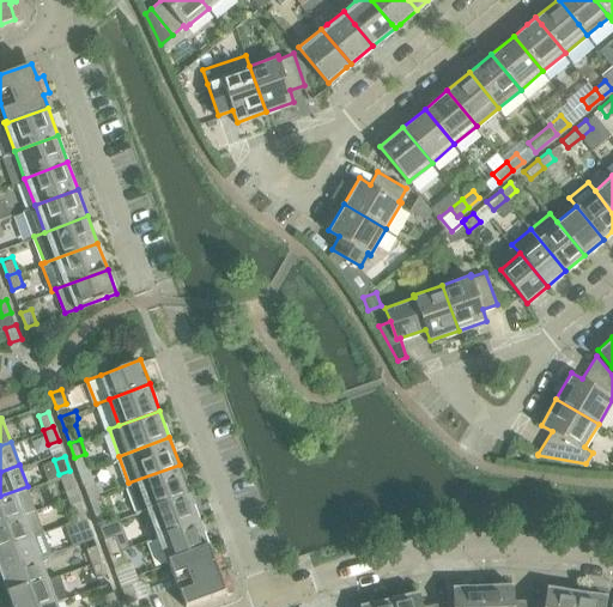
[(138,510),(149,507),(189,491),(180,465),(128,483),(138,510)]
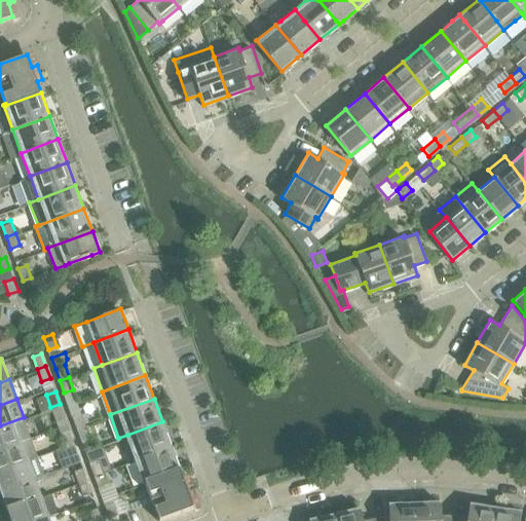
[(67,422),(60,404),(50,407),(58,425),(67,422)]
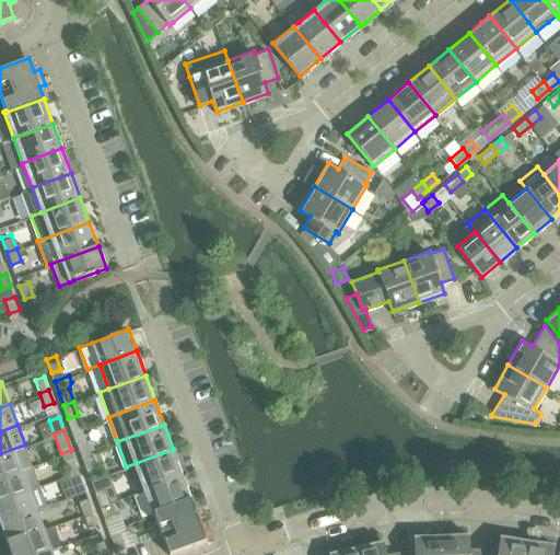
[(92,451),(86,438),(77,441),(82,454),(92,451)]
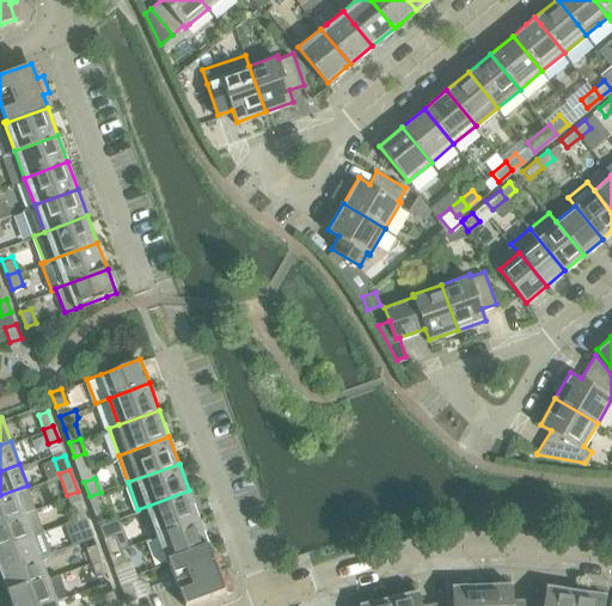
[(0,495),(0,520),(35,507),(28,485),(0,495)]
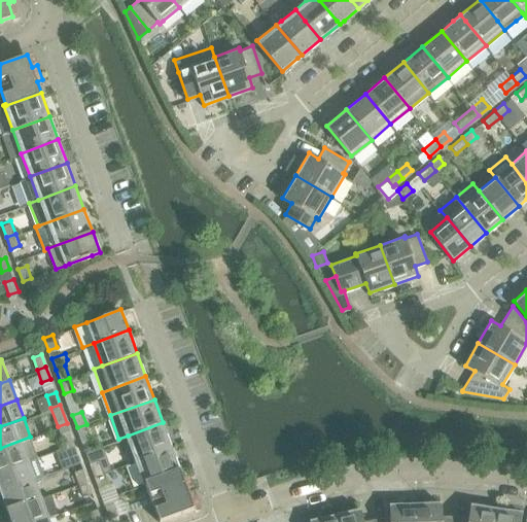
[(128,436),(136,458),(171,446),(163,422),(128,436)]
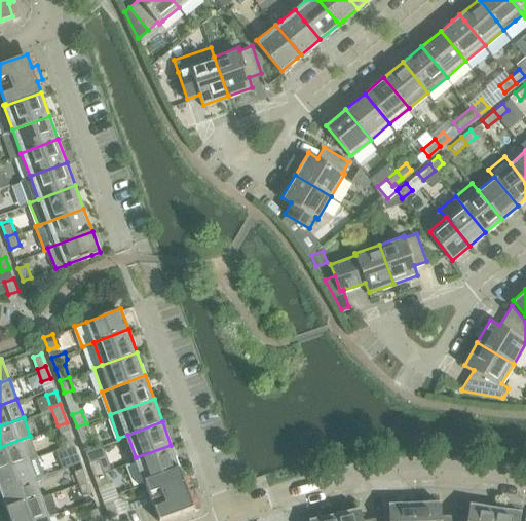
[(90,436),(86,423),(77,426),(81,440),(90,436)]
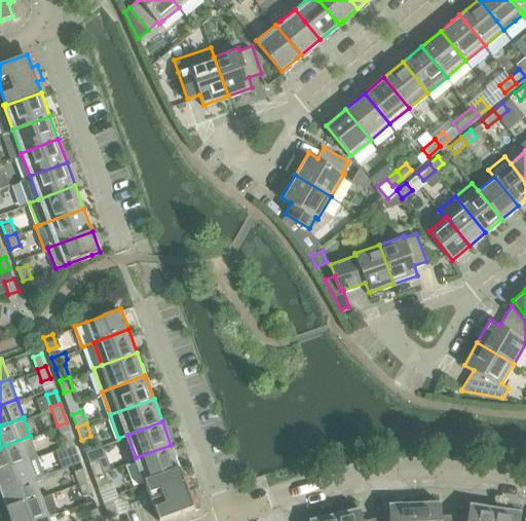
[(60,432),(65,444),(73,441),(69,429),(60,432)]
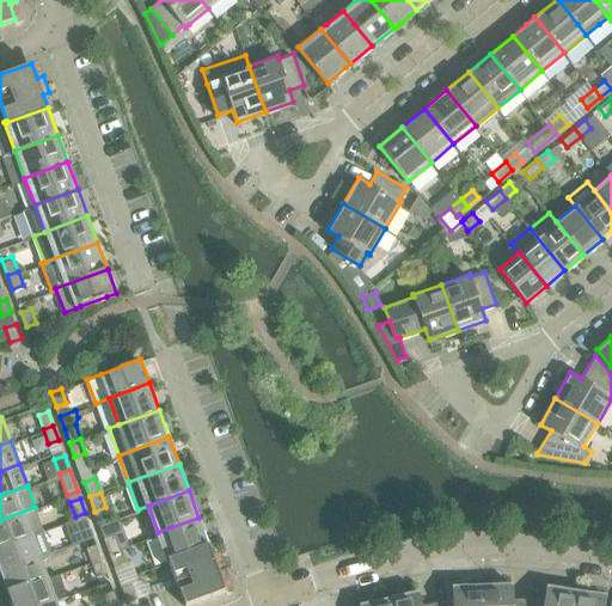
[(0,520),(0,544),(31,533),(32,533),(43,530),(35,507),(0,520)]
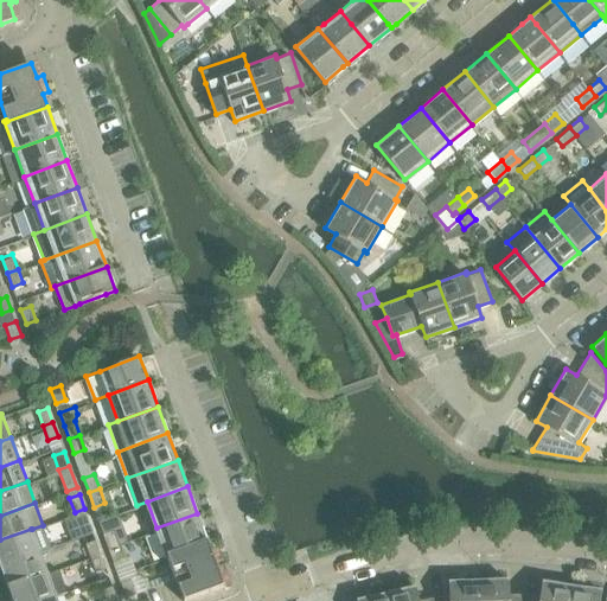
[(90,523),(84,509),(75,512),(80,526),(90,523)]
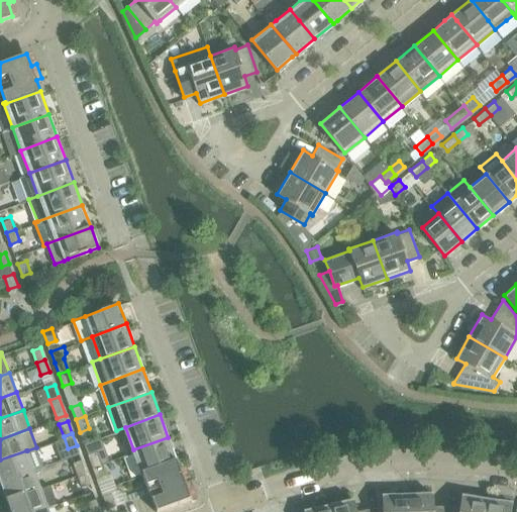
[(144,471),(144,472),(177,459),(168,437),(133,449),(141,472),(144,471)]
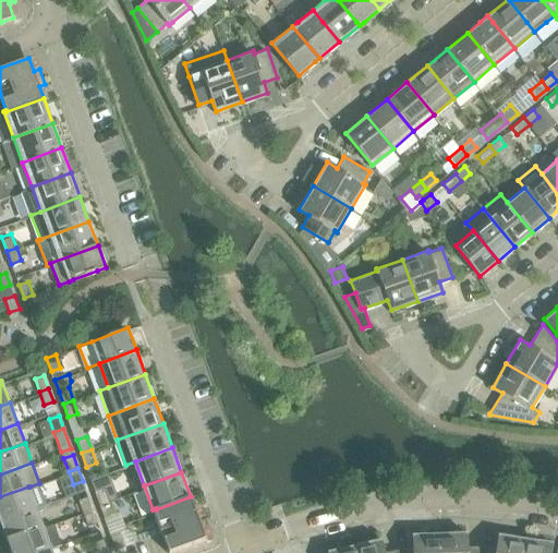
[(95,490),(99,502),(109,499),(105,485),(95,490)]
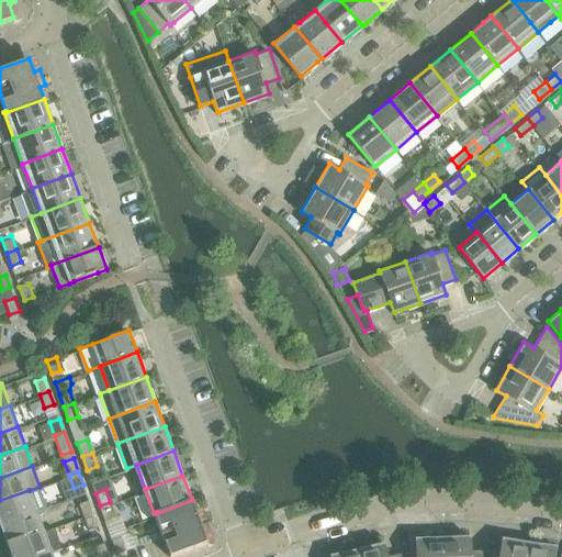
[(0,500),(0,523),(36,510),(30,490),(29,490),(0,500)]
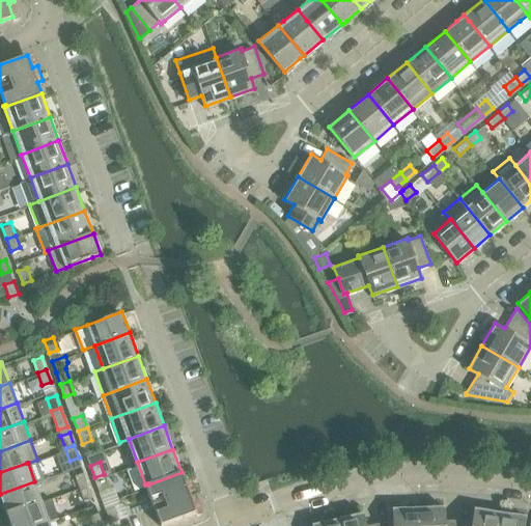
[(75,473),(79,487),(88,482),(83,470),(75,473)]
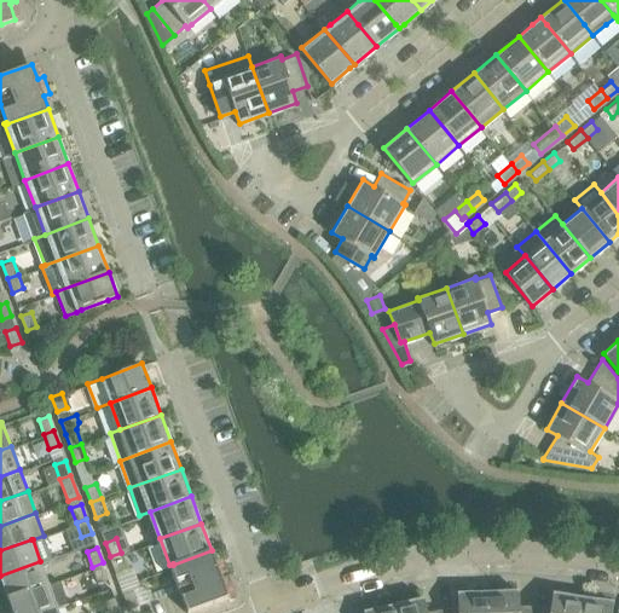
[(179,580),(184,594),(190,609),(227,596),(223,580),(217,566),(212,550),(173,565),(179,580)]
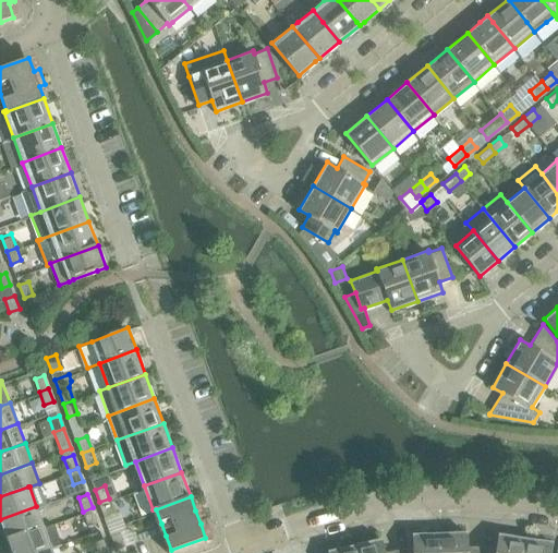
[(114,512),(109,499),(99,502),(104,515),(114,512)]
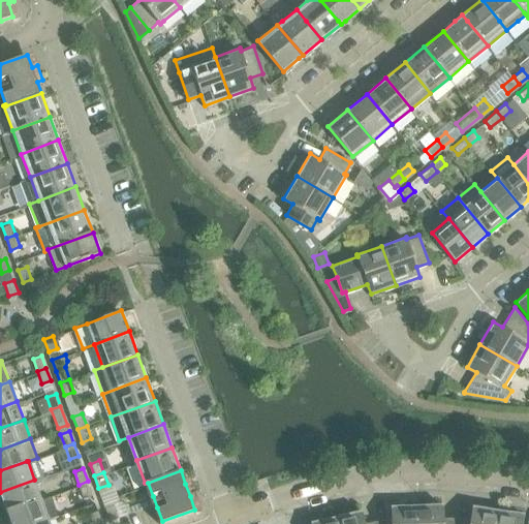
[(0,492),(0,494),(6,511),(41,498),(34,480),(0,492)]
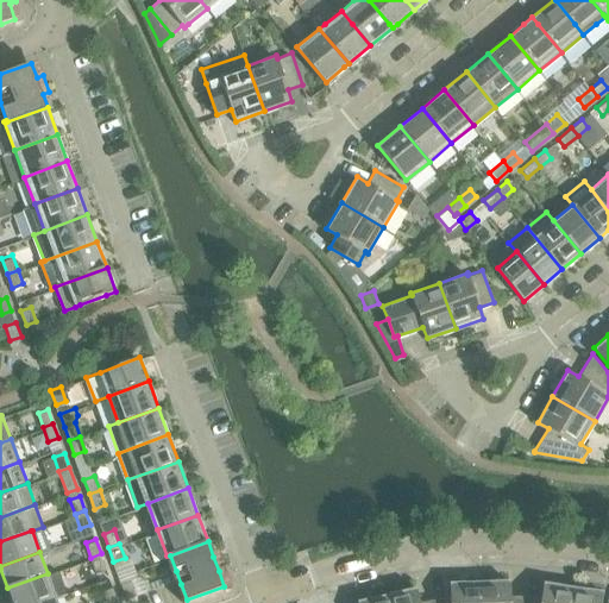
[(106,567),(101,553),(90,558),(95,571),(106,567)]
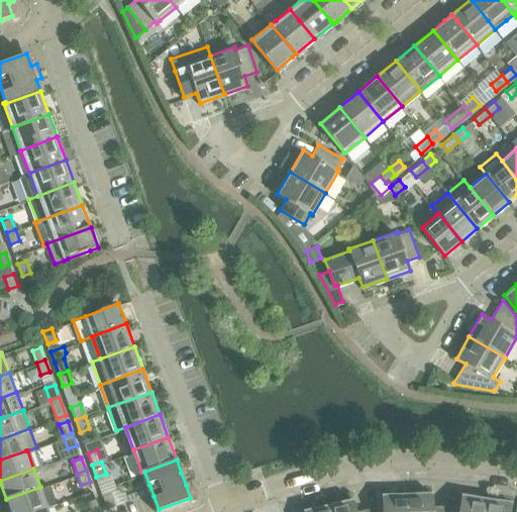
[(6,499),(10,511),(30,511),(47,506),(57,503),(49,484),(40,487),(6,499)]
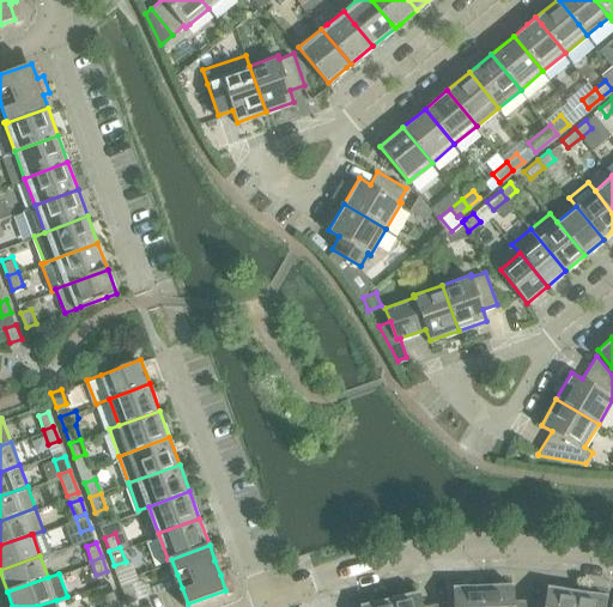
[(127,600),(138,596),(132,582),(122,586),(127,600)]
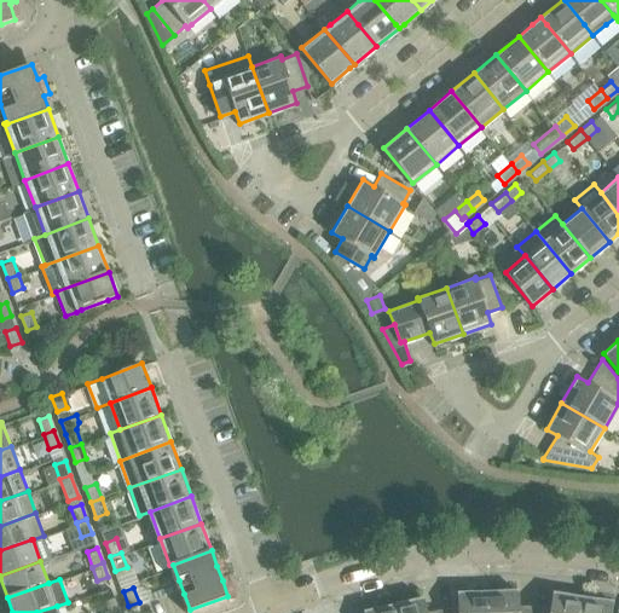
[(533,612),(533,603),(518,603),(518,589),(487,590),(487,612),(533,612)]
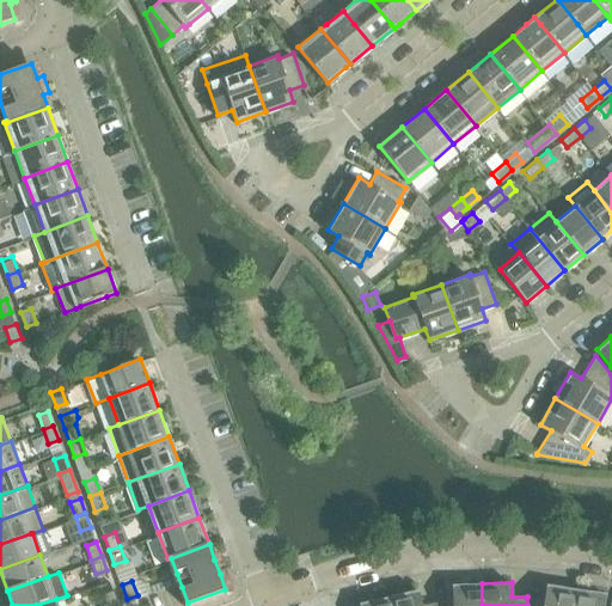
[(452,599),(436,600),(436,605),(482,605),(482,583),(452,585),(452,599)]
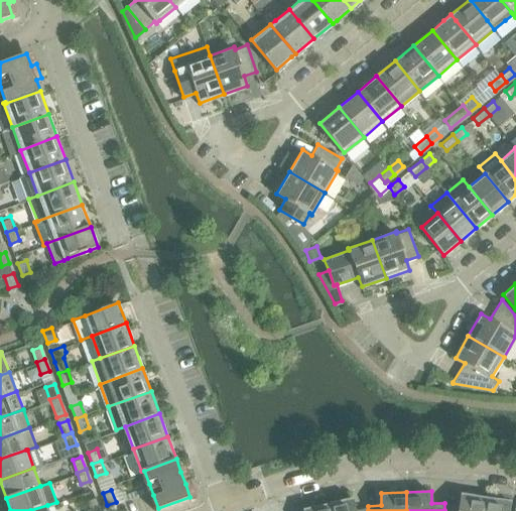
[(483,510),(485,496),(460,492),(459,505),(444,503),(444,510),(483,510)]
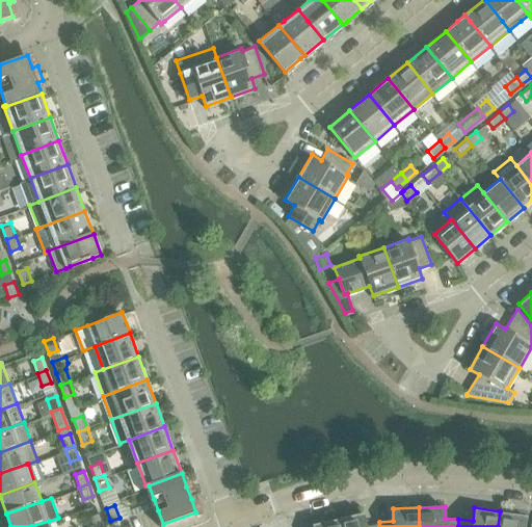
[(94,526),(95,526),(103,524),(99,511),(89,515),(94,526)]
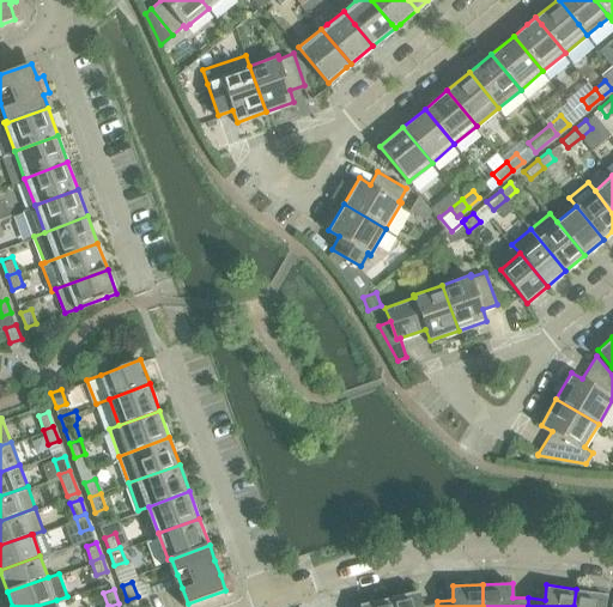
[(605,606),(607,594),(576,589),(574,606),(605,606)]
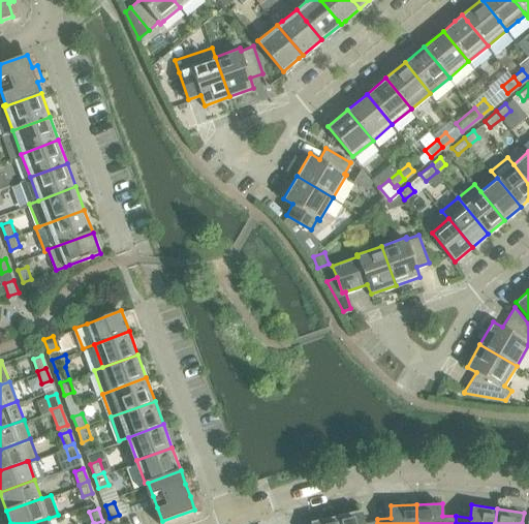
[(361,510),(336,515),(337,523),(377,523),(377,519),(364,522),(361,510)]
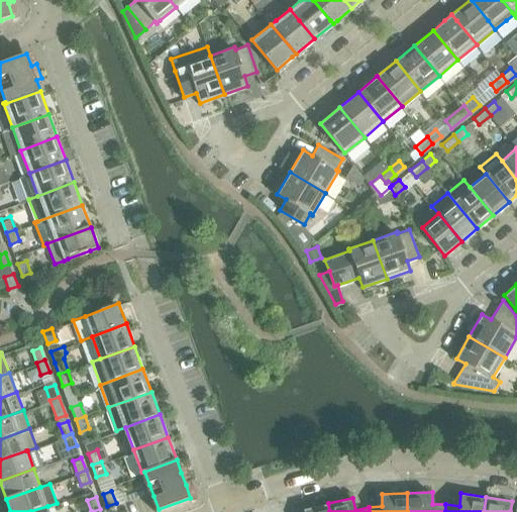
[(329,511),(328,503),(303,509),(303,511),(329,511)]
